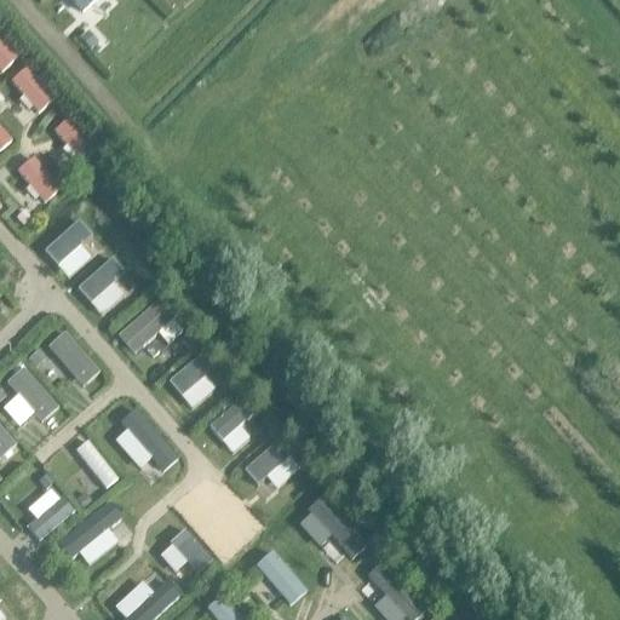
[(73,0),(72,3),(82,13),(96,0),(73,0)]
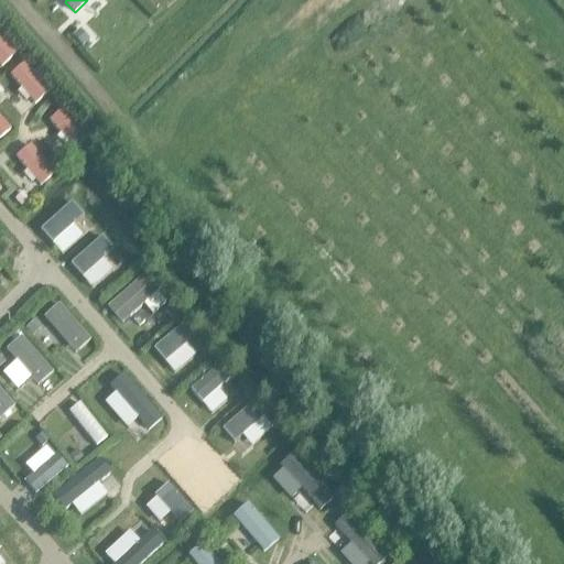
[(0,60),(4,66),(17,56),(0,36),(0,60)]
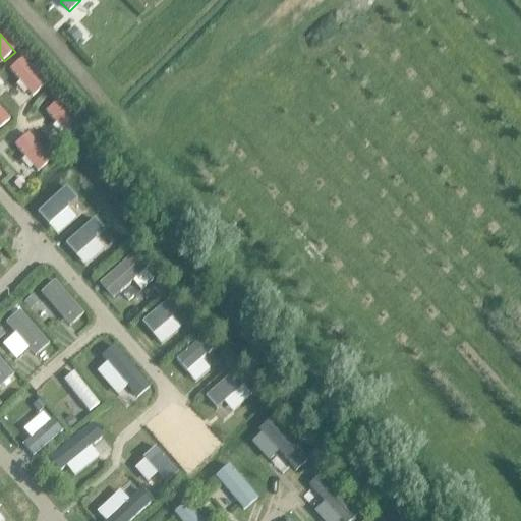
[(0,129),(10,121),(0,109),(0,129)]
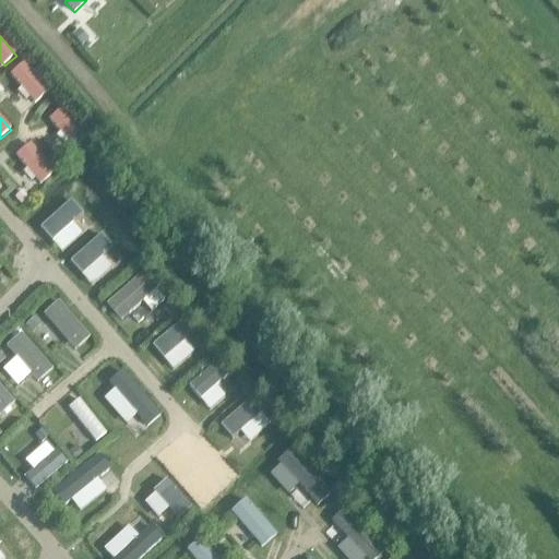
[(99,246),(116,233),(102,216),(85,229),(99,246)]
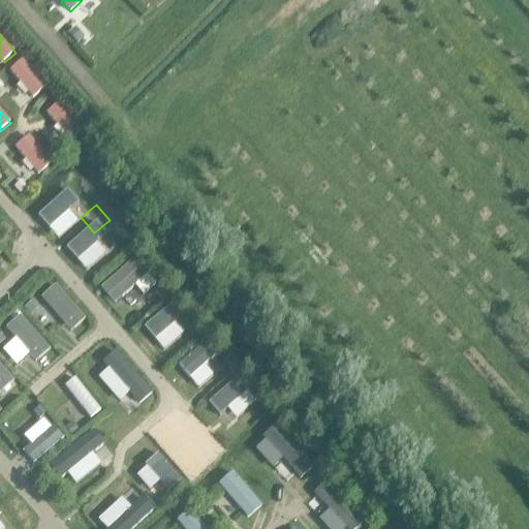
[(76,265),(90,279),(104,266),(91,251),(76,265)]
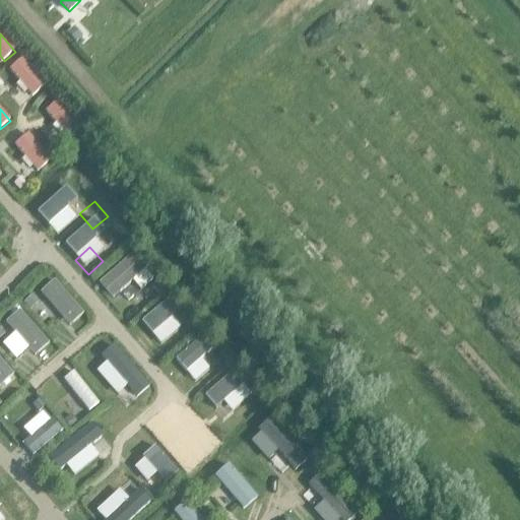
[(136,265),(112,285),(119,295),(141,275),(154,290),(160,285),(140,260),(135,265),(136,265)]
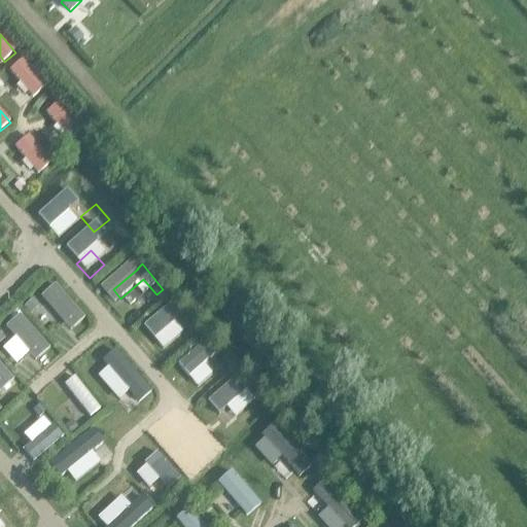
[(42,295),(72,329),(86,318),(57,283),(42,295)]
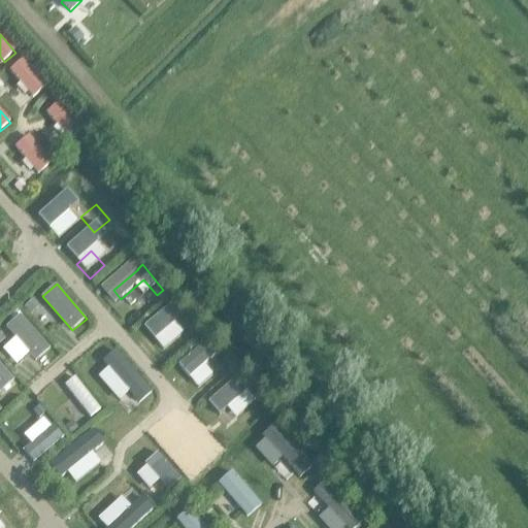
[(24,307),(31,315),(39,306),(33,299),(24,307)]
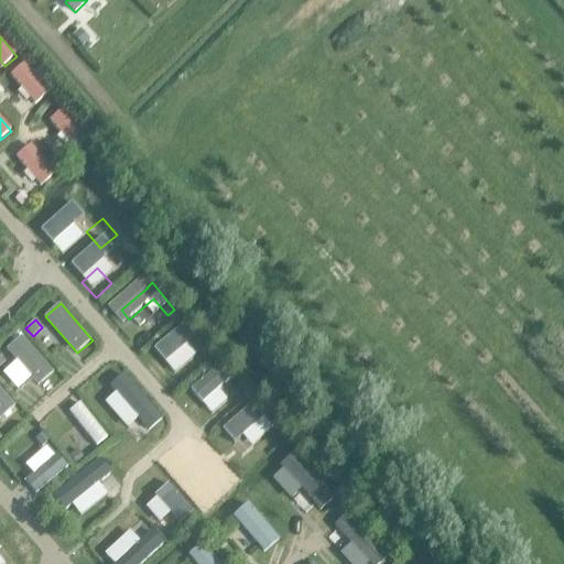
[(156,367),(194,336),(184,325),(147,356),(156,367)]
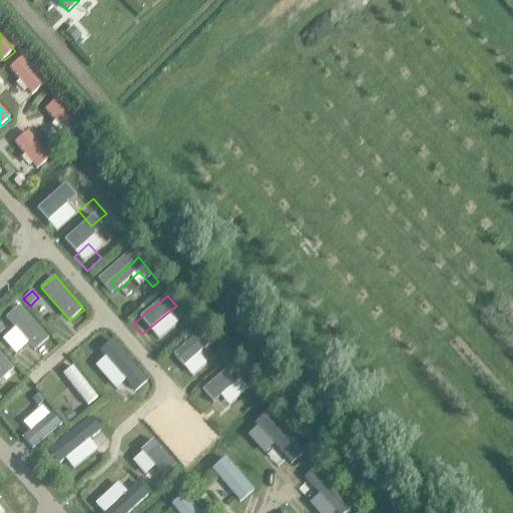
[(7,317),(35,350),(49,339),(21,305),(7,317)]
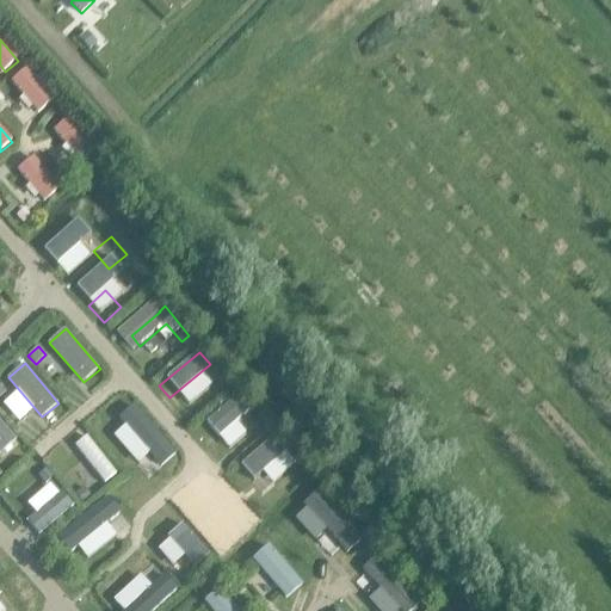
[(211,384),(222,396),(235,386),(223,374),(211,384)]
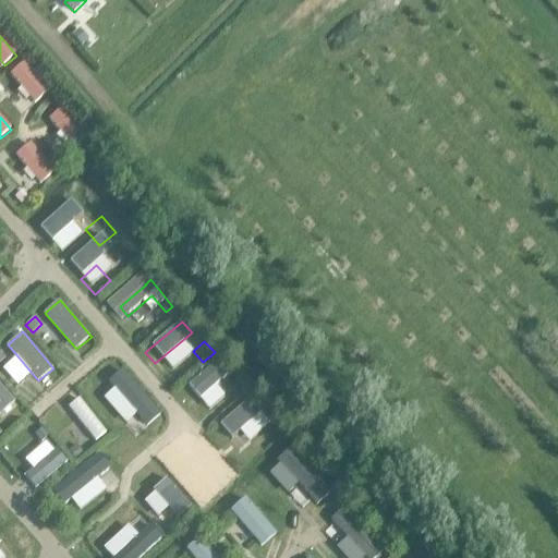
[(196,395),(223,372),(216,362),(187,385),(196,395)]
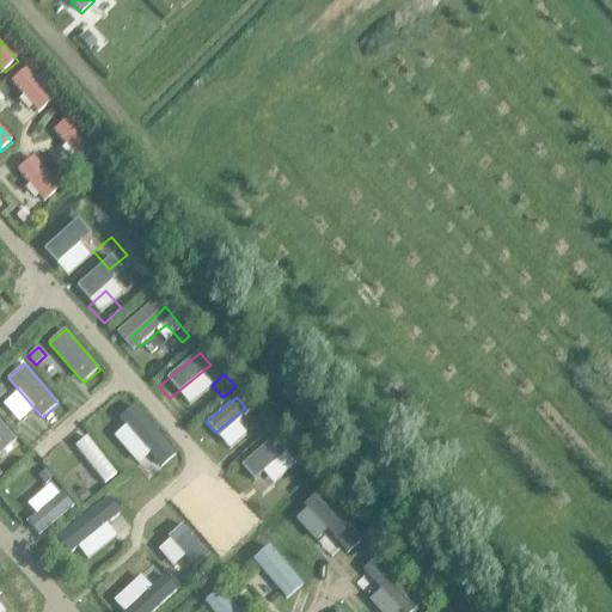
[(0,453),(17,440),(0,420),(0,453)]
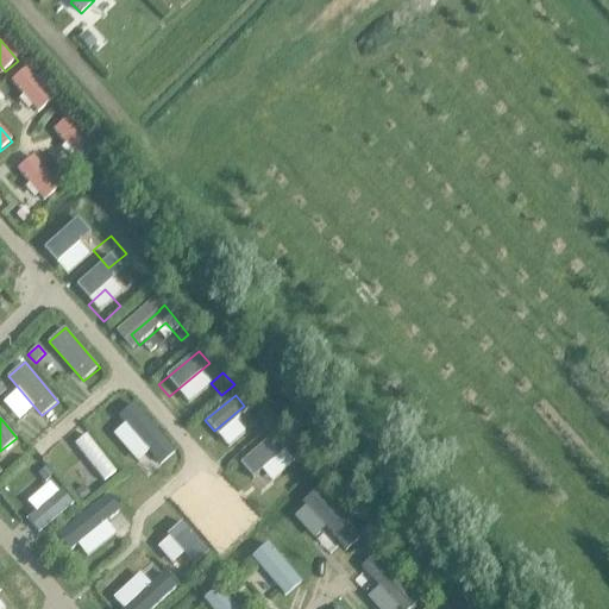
[(130,466),(161,439),(146,422),(115,451),(130,466)]
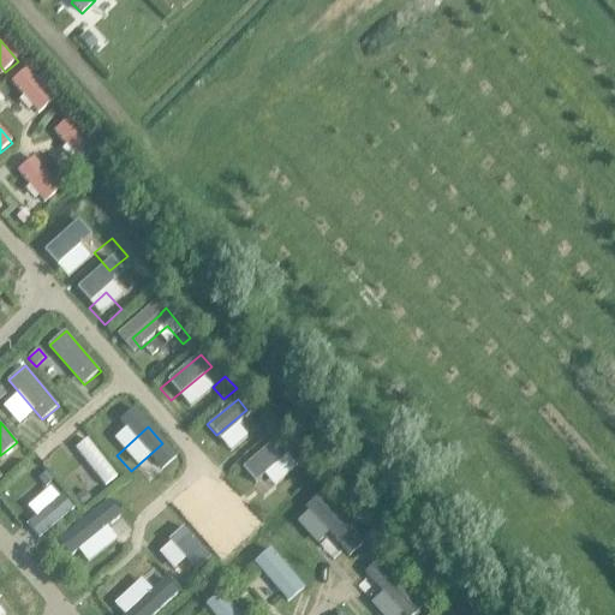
[(76,451),(106,489),(118,479),(88,441),(76,451)]
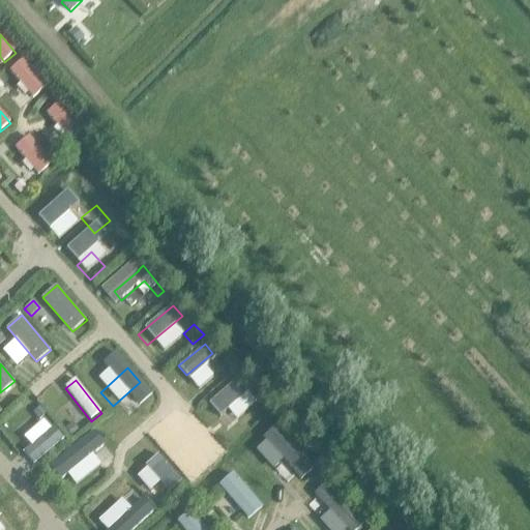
[(218,413),(245,390),(238,381),(211,404),(218,413)]
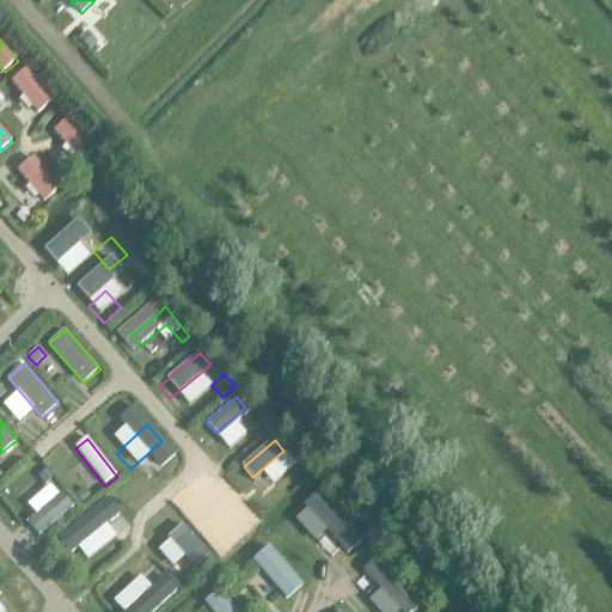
[(38,489),(65,520),(75,510),(49,479),(38,489)]
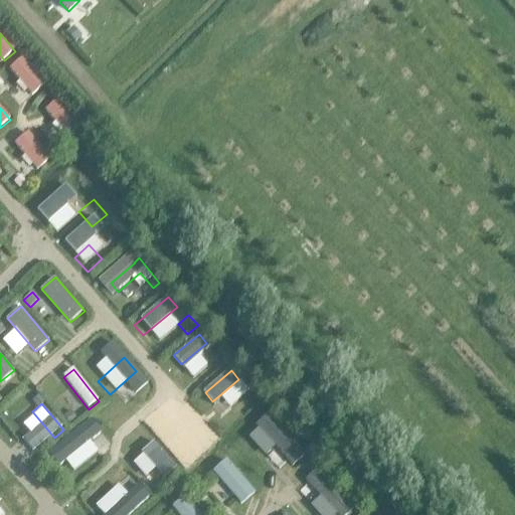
[(258,455),(286,431),(277,420),(248,444),(258,455)]
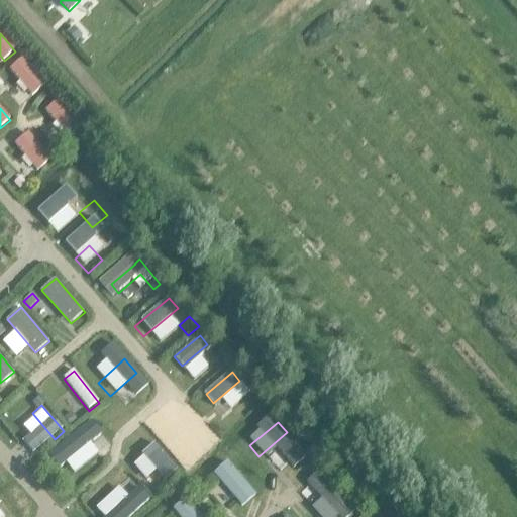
[(98,427),(67,454),(75,463),(106,436),(98,427)]
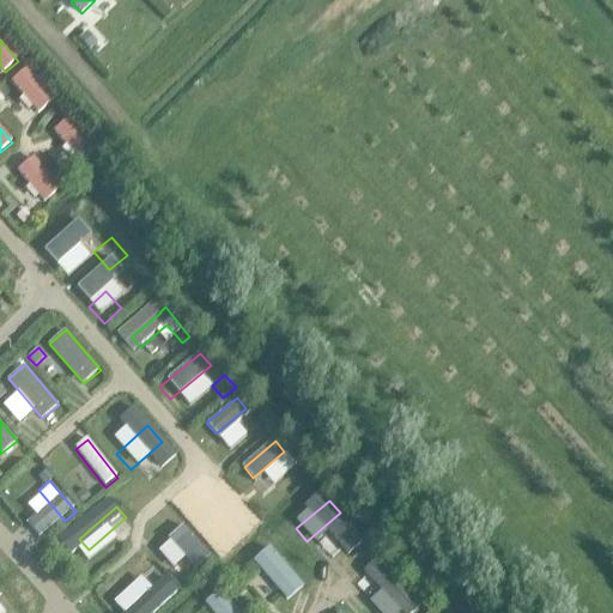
[(169,536),(199,570),(211,559),(181,526),(169,536)]
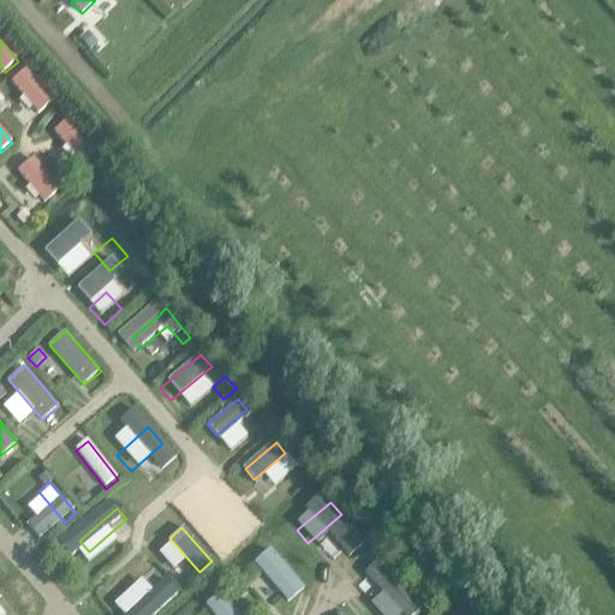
[(250,572),(276,604),(287,595),(260,563),(250,572)]
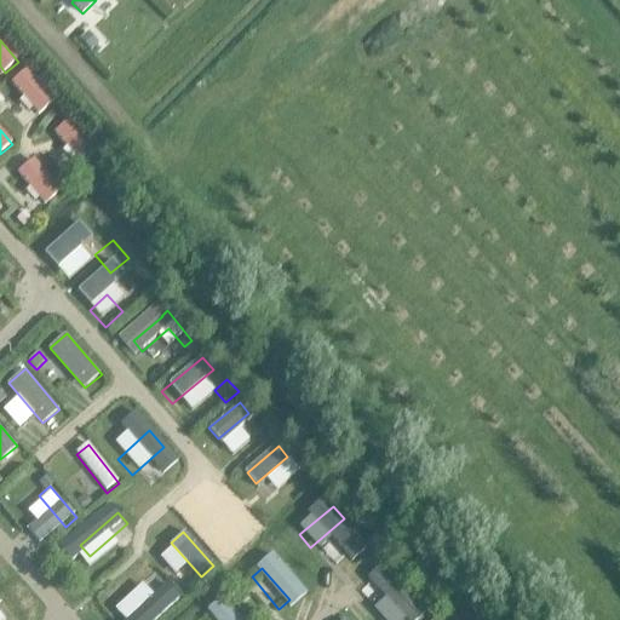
[(125,619),(153,619),(172,603),(161,590),(125,619)]
